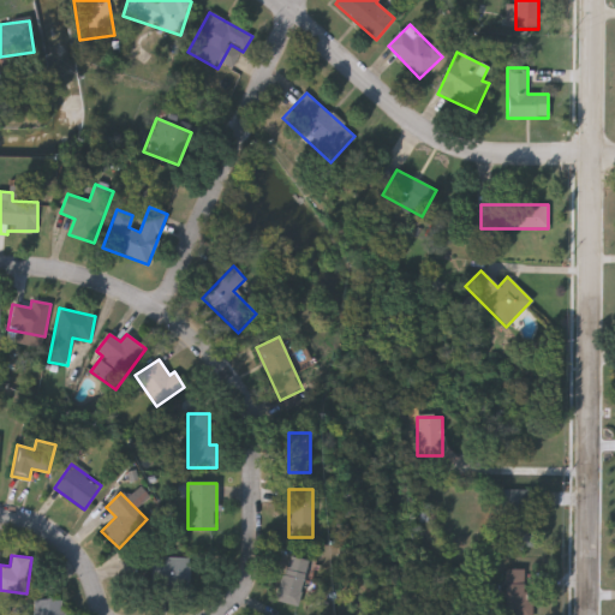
[(274,599),(290,555),(310,562),(294,607),(274,599)]
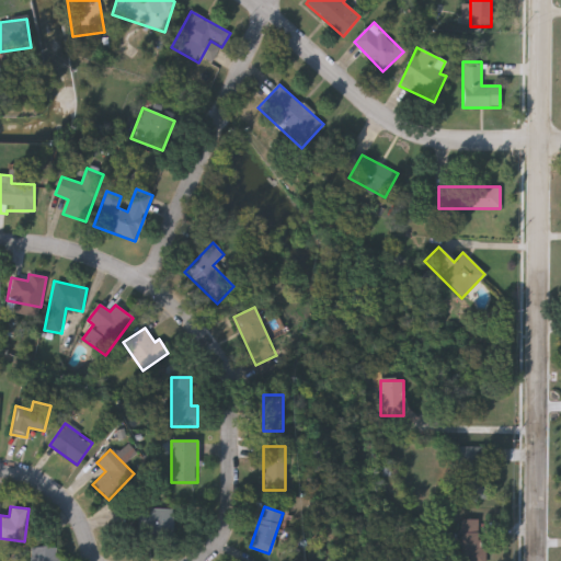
[(172,508),(172,538),(135,537),(136,508),(172,508)]
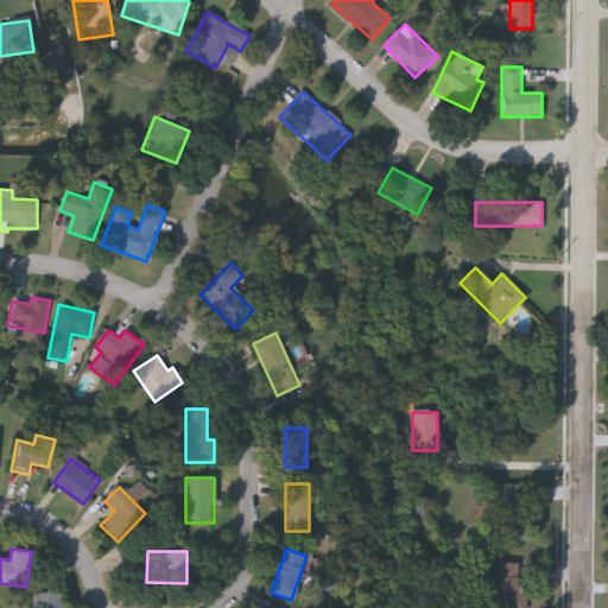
[(500,607),(500,563),(523,563),(523,607),(500,607)]
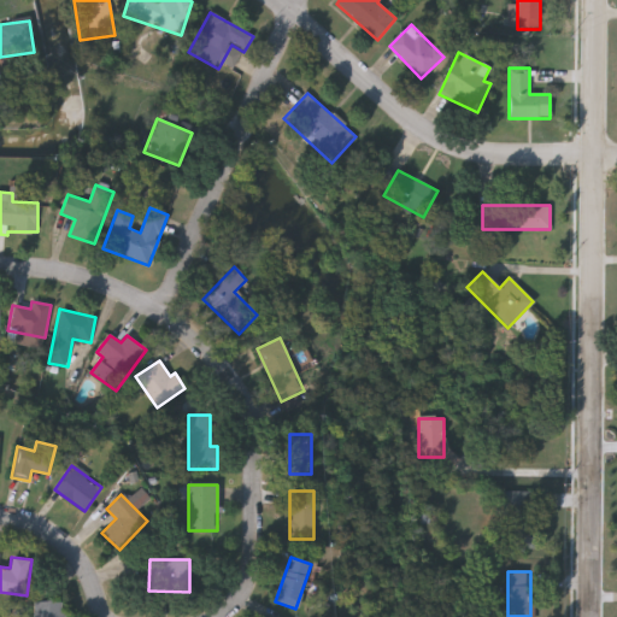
[(35,616),(35,601),(64,601),(64,616),(35,616)]
